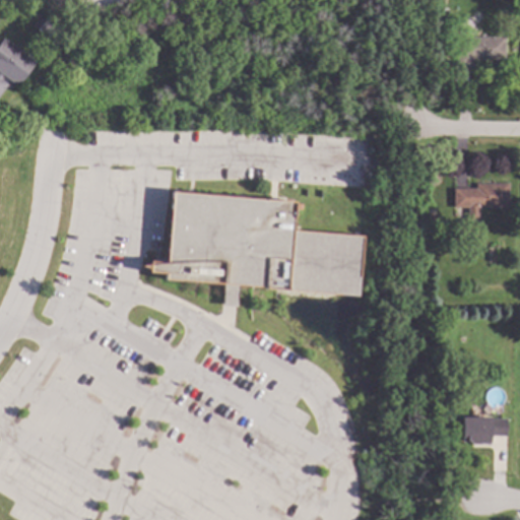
[(70,28),(58,45),(39,30),(51,14),(70,28)]
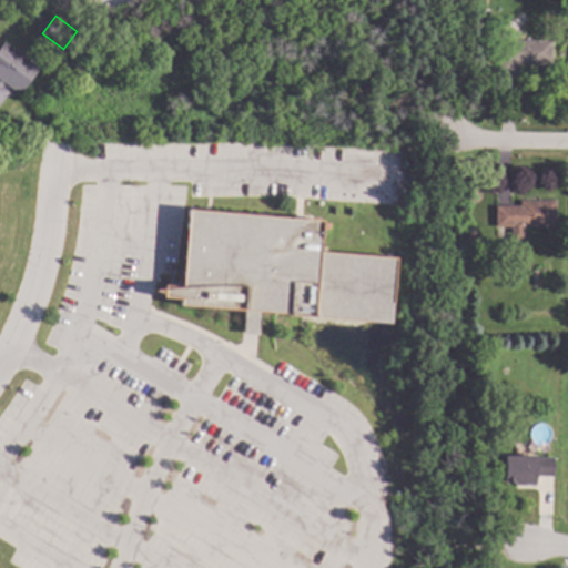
[(554,63),(525,63),(525,67),(518,67),(518,72),(500,72),(500,40),(554,40),(554,63)]
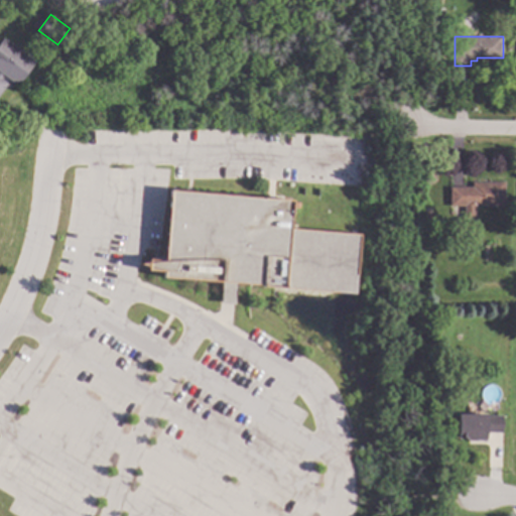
[(38,61),(20,86),(6,75),(3,79),(10,83),(0,96),(0,44),(6,37),(38,61)]
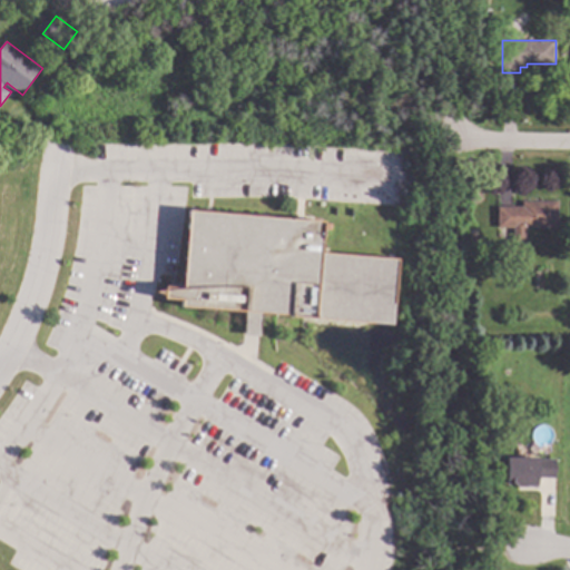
[(560,227),(529,227),(529,241),(514,241),(514,227),(500,227),(500,206),(524,206),(524,200),(560,200),(560,227)]
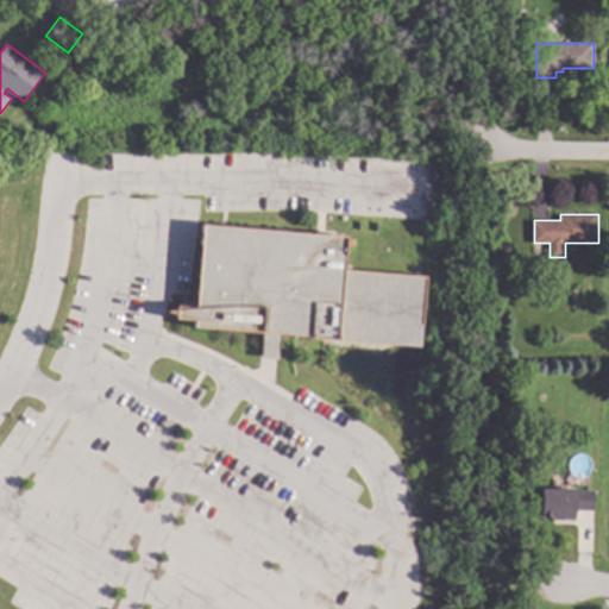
[(349,233),(345,270),(426,276),(422,346),(402,345),(402,343),(281,336),(280,359),(263,358),(264,332),(196,328),(196,320),(176,319),(177,306),(198,308),(203,224),(349,233)]
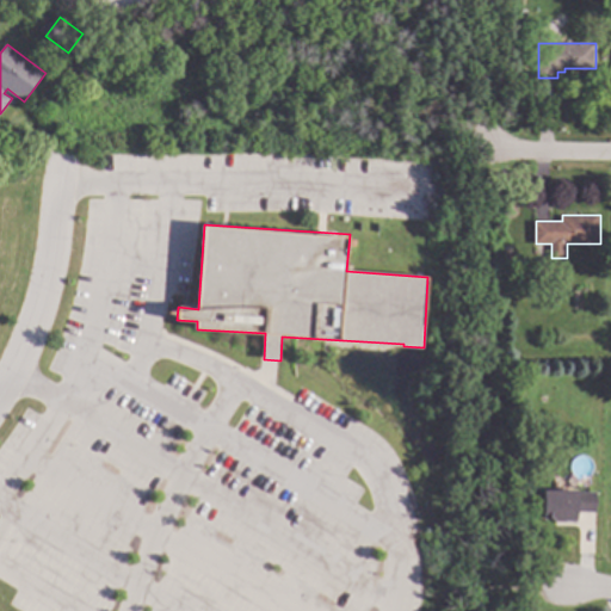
[(576,383),(567,383),(567,371),(576,371),(576,383)]
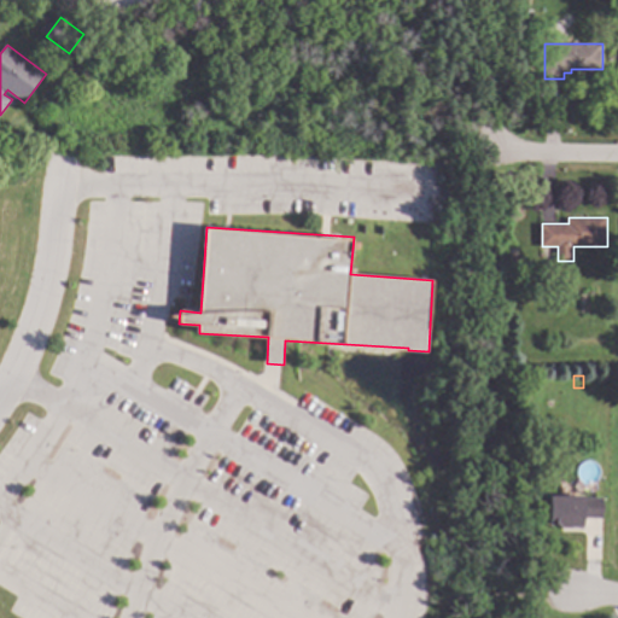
[(587,497),(606,497),(605,518),(587,518),(587,528),(563,528),(563,525),(552,525),(552,495),(587,495),(587,497)]
